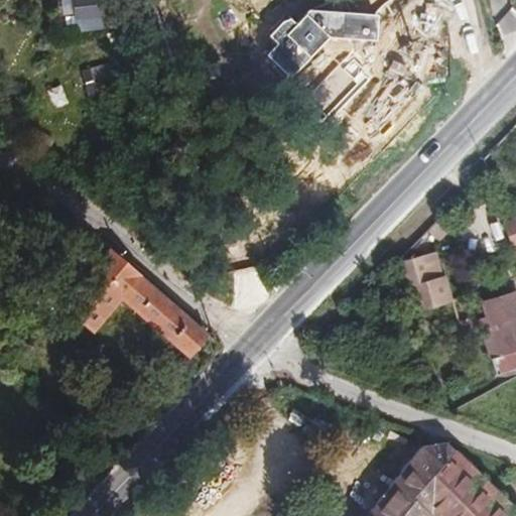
[(102,0),(77,0),(80,31),(104,30),(102,0)]
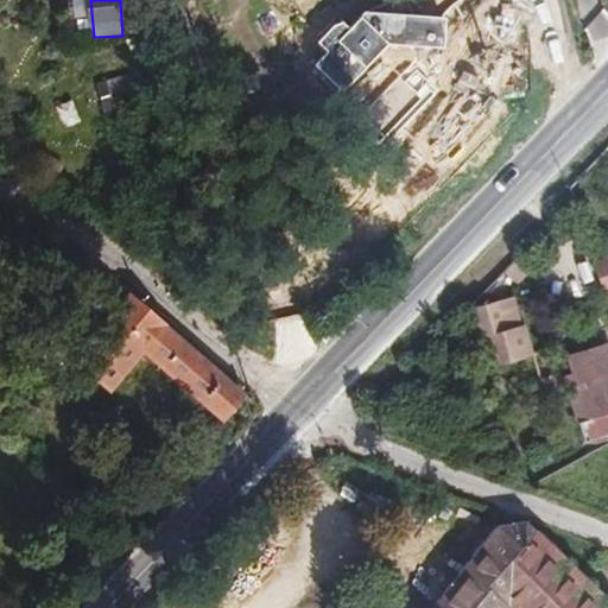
[(534,254),(540,270),(553,266),(549,251),(534,254)]
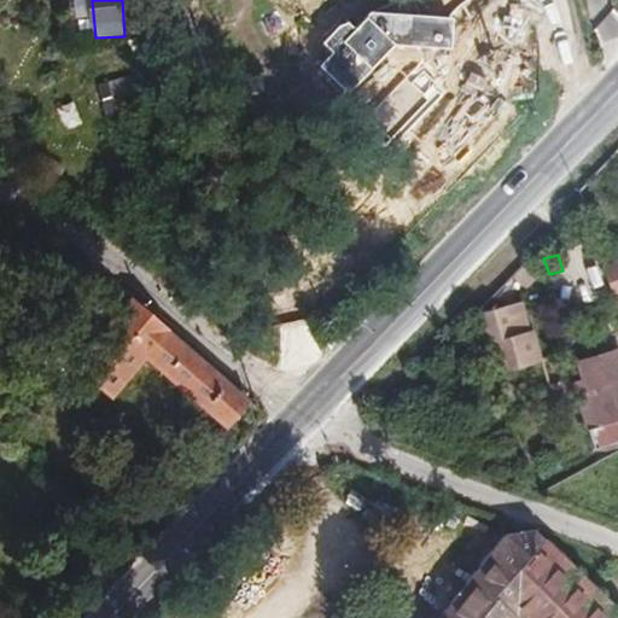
[(614,298),(617,297),(617,266),(605,272),(614,298)]
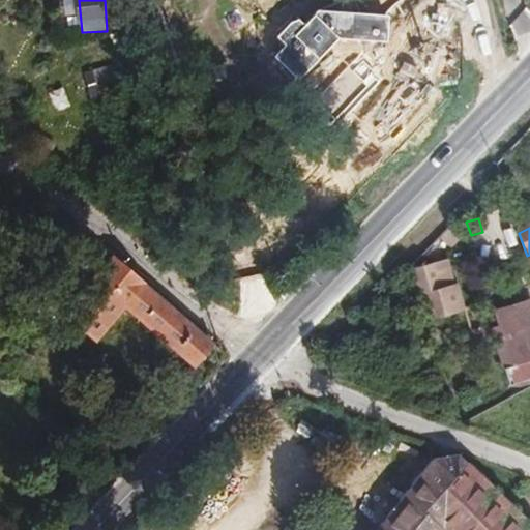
[(189,361),(211,339),(110,255),(63,310),(95,337),(122,304),(189,361)]
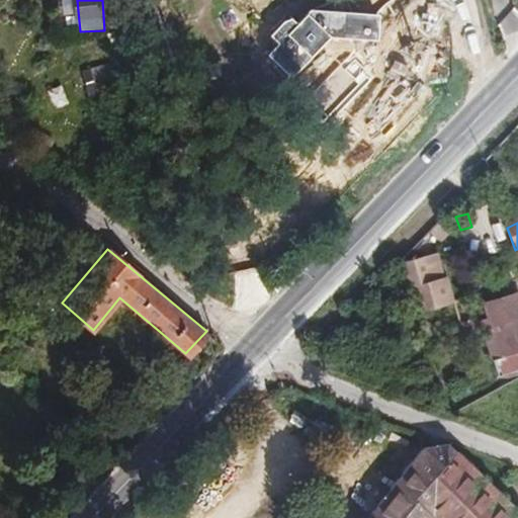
[(433,253),(424,255),(431,282),(441,279),(433,253)]
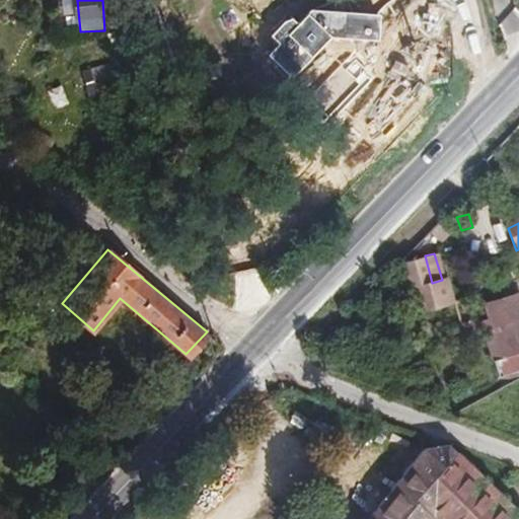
[(425,255),(401,263),(417,314),(449,304),(442,280),(432,283),(425,255)]
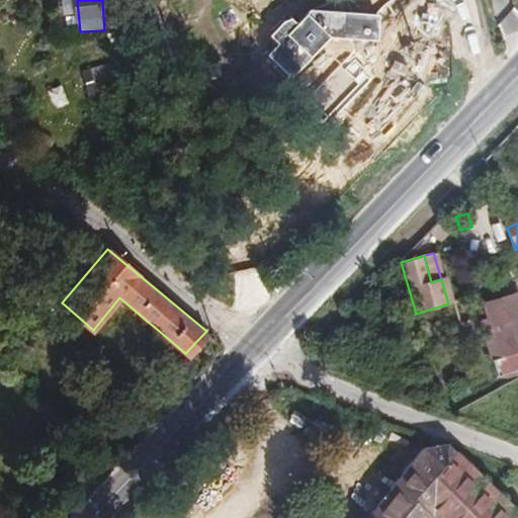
[(503,356),(517,351),(517,293),(487,304),(491,320),(503,356)]
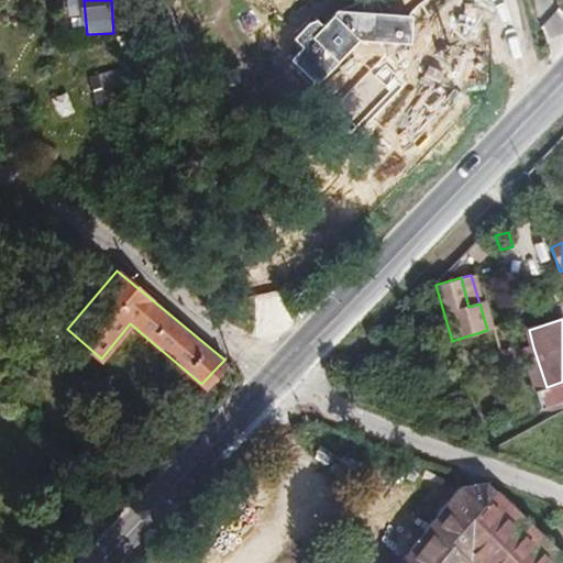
[(547,387),(533,348),(526,350),(539,390),(547,387)]
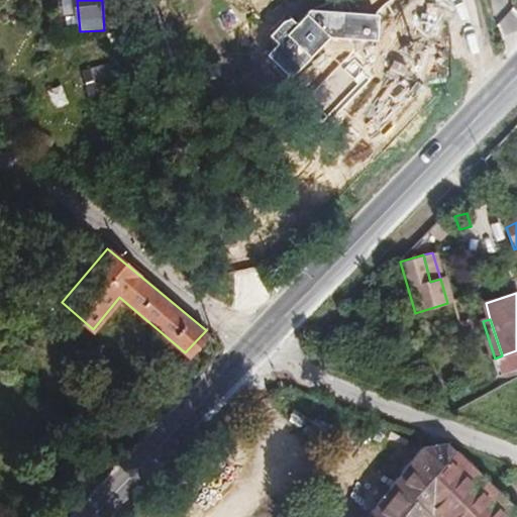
[(432,516),(433,516),(432,516),(516,516),(516,508),(451,441),(441,438),(425,440),(366,516),(432,516)]
